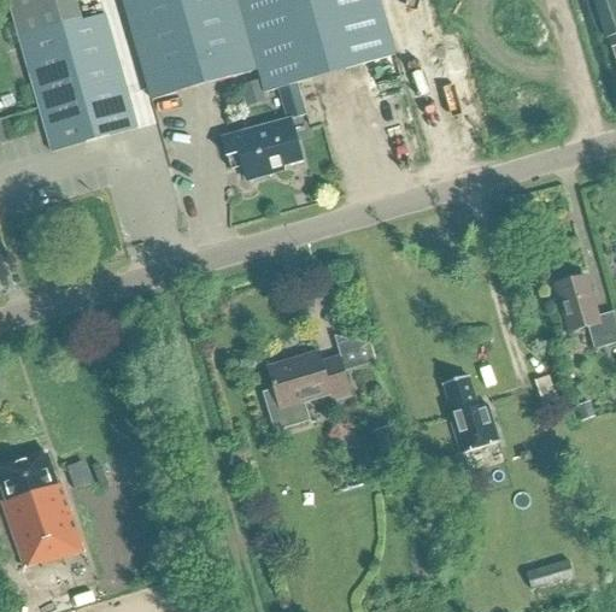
[(81,18),(75,0),(7,0),(51,149),(136,124),(104,11),(81,18)]
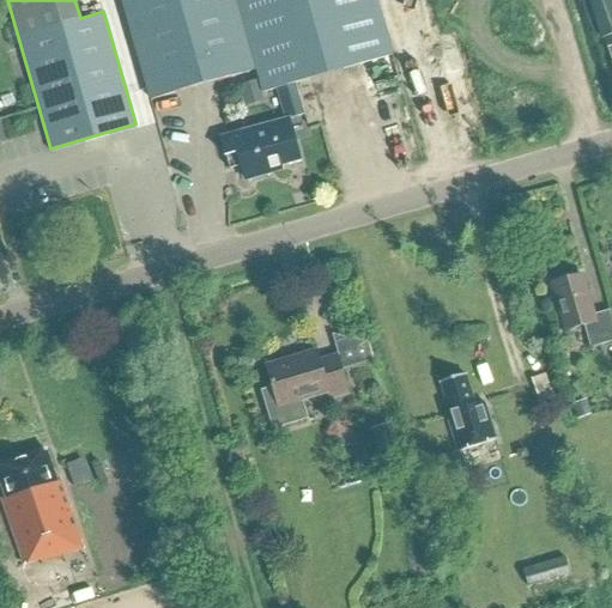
[(385,54),(368,0),(121,0),(150,97),(255,66),(261,90),(385,54)]
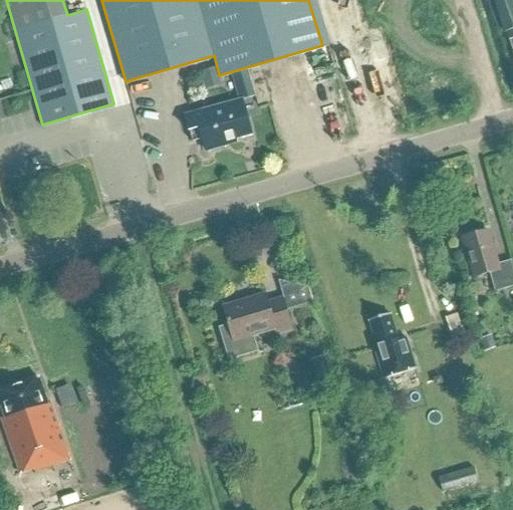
[(504,28),(512,25),(512,0),(494,0),(504,28)]
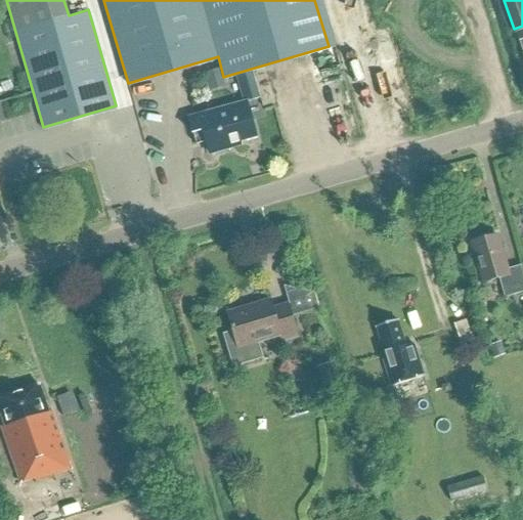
[(240,139),(255,134),(245,99),(187,115),(194,141),(206,138),(210,152),(241,142),(240,139)]
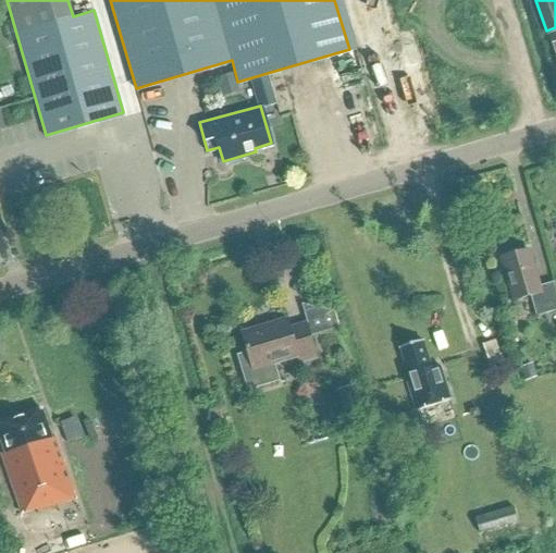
[(535,312),(555,306),(555,291),(553,279),(538,283),(528,247),(501,255),(514,297),(529,293),(535,312)]
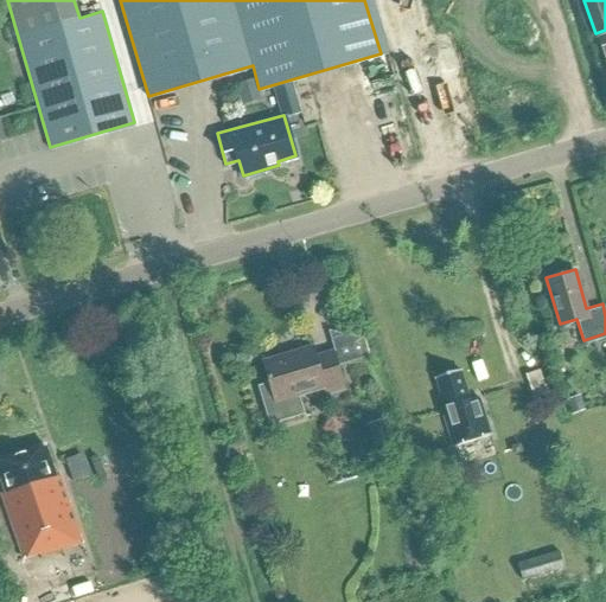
[(262,359),(268,379),(257,383),(269,422),(304,411),(298,392),(324,385),(325,392),(344,386),(337,363),(368,354),(362,335),(326,327),(333,348),(316,354),(313,344),(262,359)]
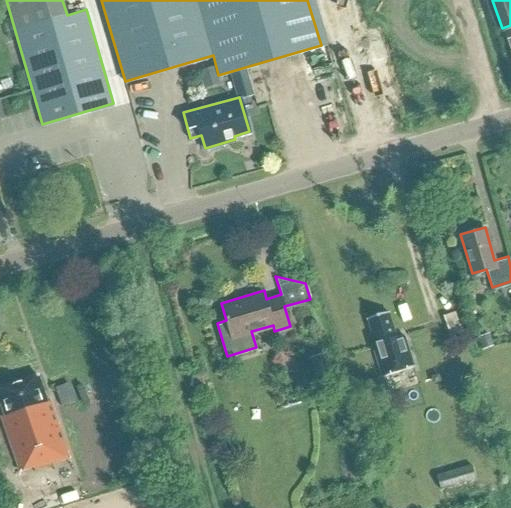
[(413,287),(397,291),(404,321),(420,317),(413,287)]
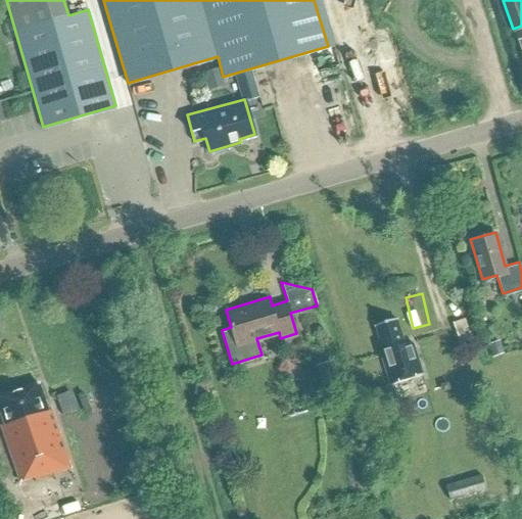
[(377,340),(390,383),(422,374),(413,341),(406,343),(397,318),(376,324),(380,339),(377,340)]
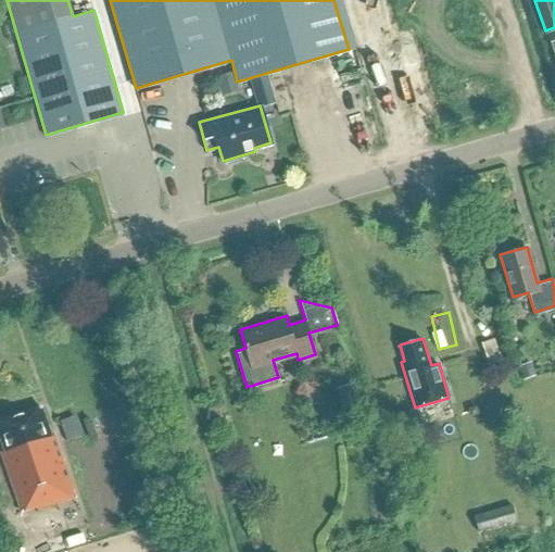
[(362,406),(355,380),(336,386),(342,412),(362,406)]
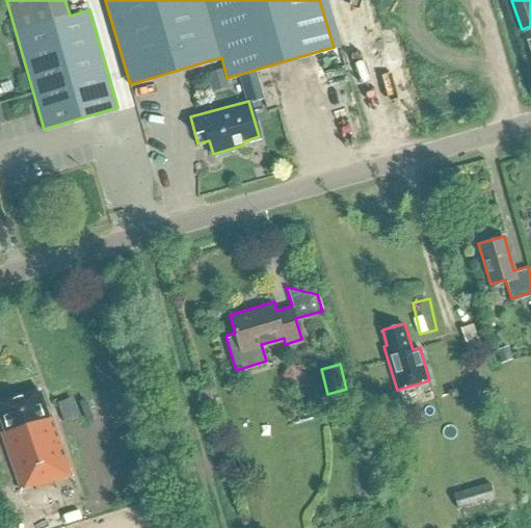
[(20,486),(71,471),(52,415),(49,416),(43,399),(45,397),(44,391),(40,391),(38,388),(0,400),(0,417),(4,430),(1,431),(20,486)]
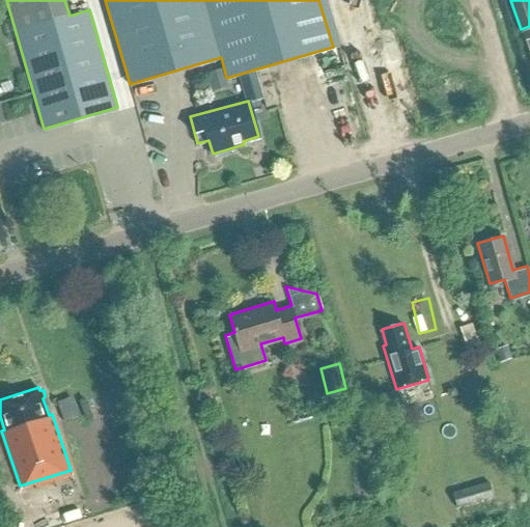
[(74,393),(66,396),(56,399),(63,419),(76,414),(72,404),(77,401),(74,393)]
